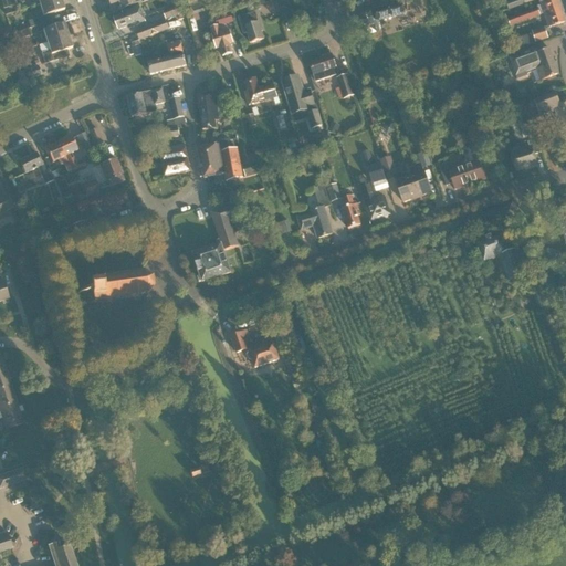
[(31,28),(37,27),(51,21),(49,16),(64,10),(61,0),(53,0),(40,4),(43,17),(29,21),(31,28)]
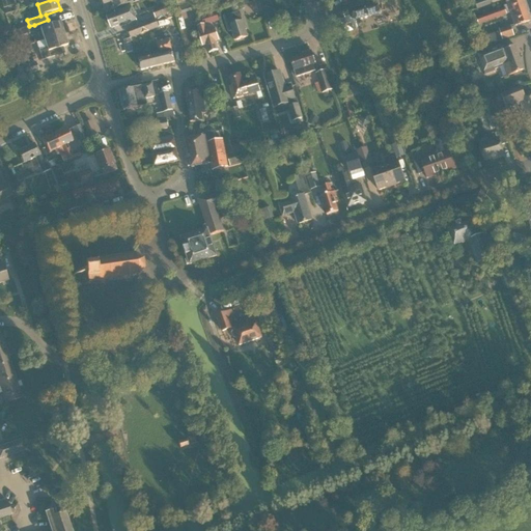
[(479,0),(475,2),(478,9),(494,4),(492,0),(479,0)]
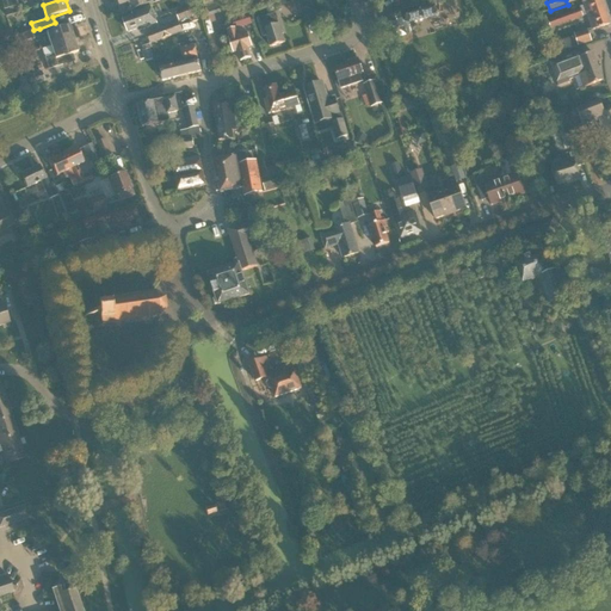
[(588,0),(582,2),(593,30),(610,24),(602,0),(588,0)]
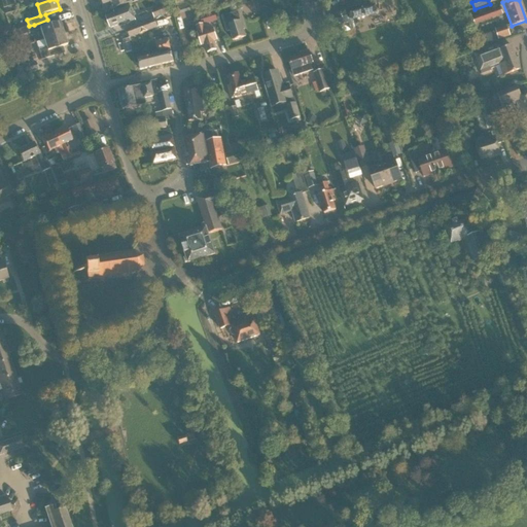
[(377,13),(375,4),(347,10),(335,13),(340,34),(352,31),(356,30),(353,20),(377,13)]
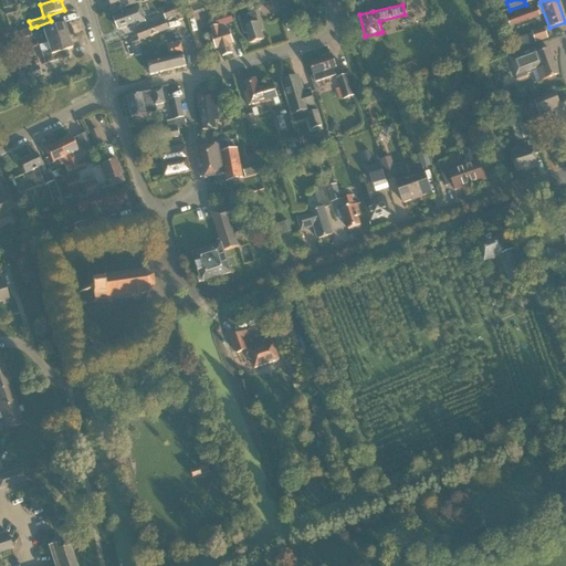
[(130,25),(132,28),(140,25),(140,24),(146,22),(140,6),(123,12),(123,14),(114,18),(118,30),(130,25)]
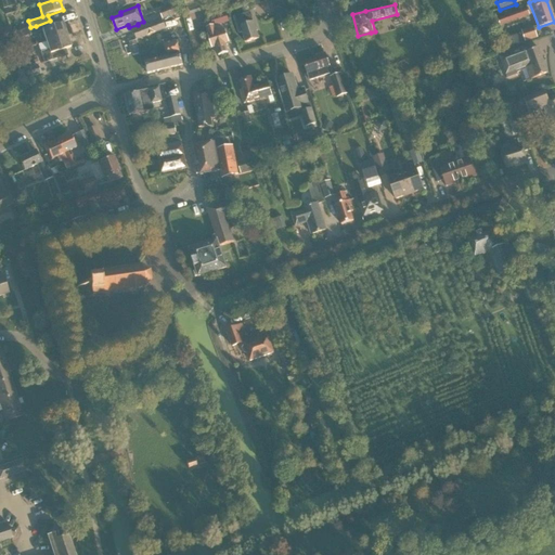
[(178,13),(175,5),(159,11),(163,20),(178,13)]
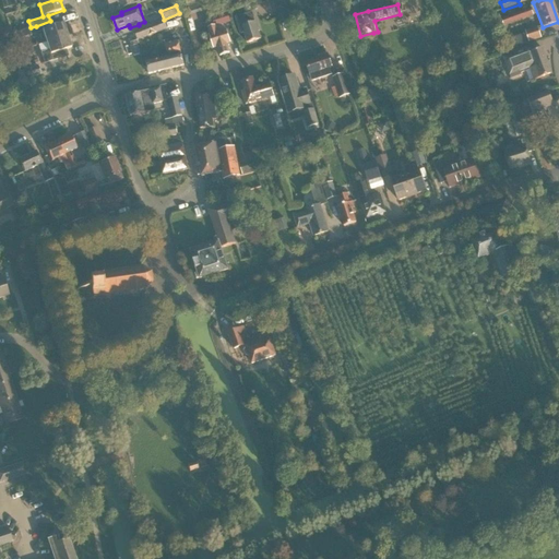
[(289,20),(285,7),(276,10),(281,23),(289,20)]
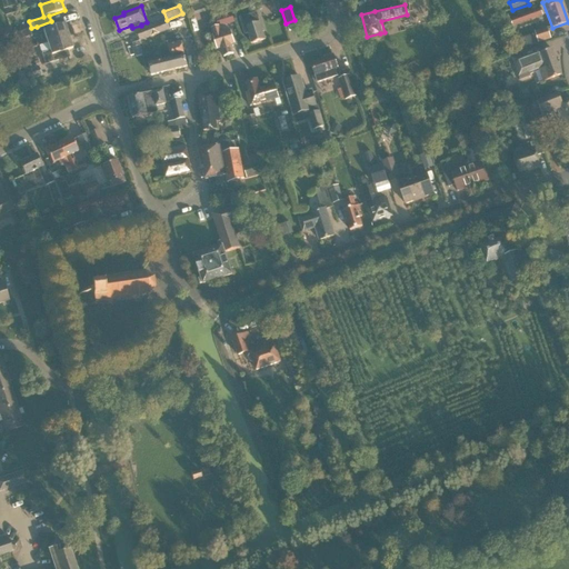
[(543,16),(541,9),(511,20),(513,27),(543,16)]
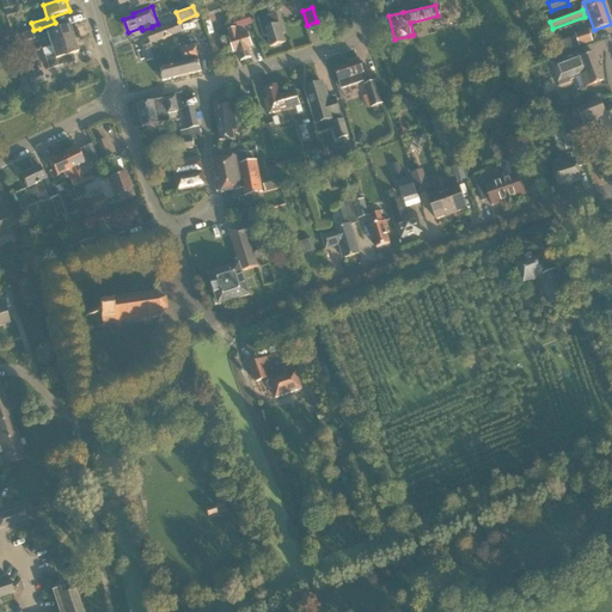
[(280,24),(279,24),(275,14),(258,19),(264,37),(268,36),(271,47),(286,43),(280,24)]
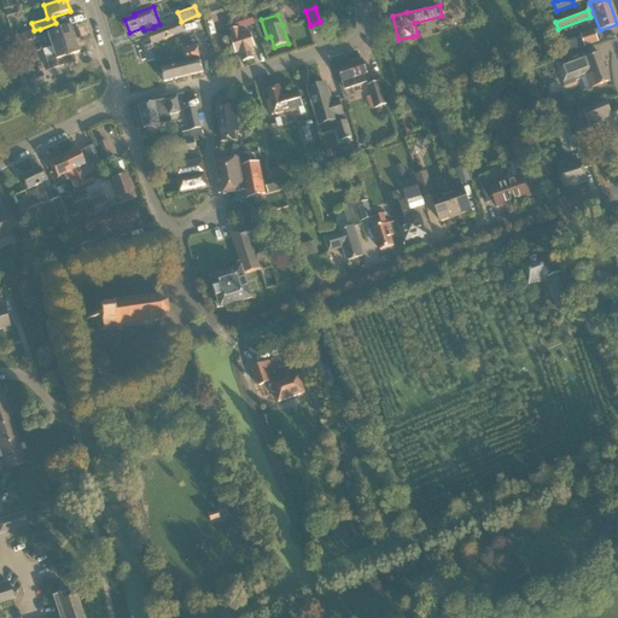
[(248,28),(244,17),(234,21),(237,25),(239,25),(240,30),(248,28)]
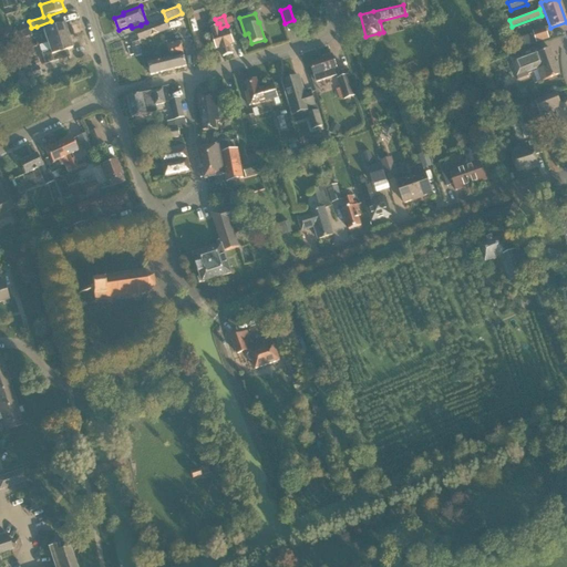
[(61,26),(59,19),(51,21),(37,27),(39,33),(43,31),(48,43),(69,37),(64,24),(61,26)]
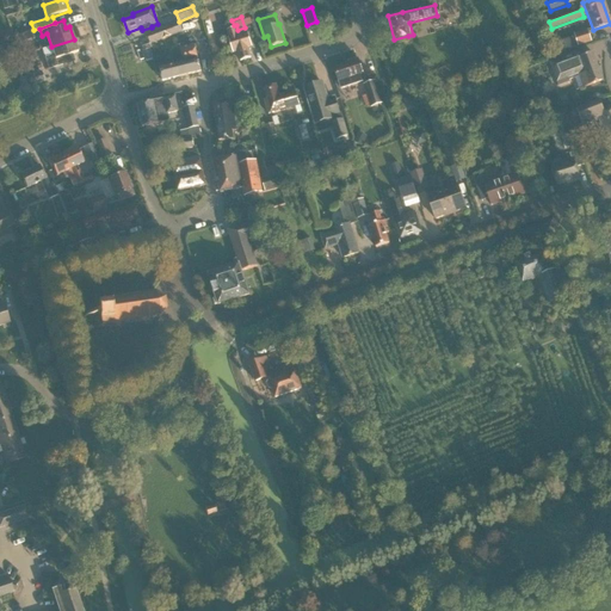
[(172,37),(168,28),(148,35),(150,42),(161,37),(162,39),(172,37)]
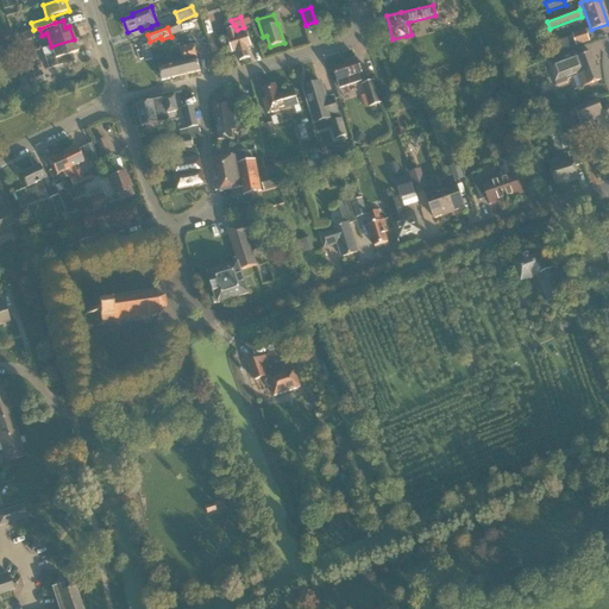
[(248,32),(237,36),(234,27),(227,30),(230,38),(228,38),(233,52),(237,51),(240,61),(250,58),(248,48),(251,46),(248,32)]
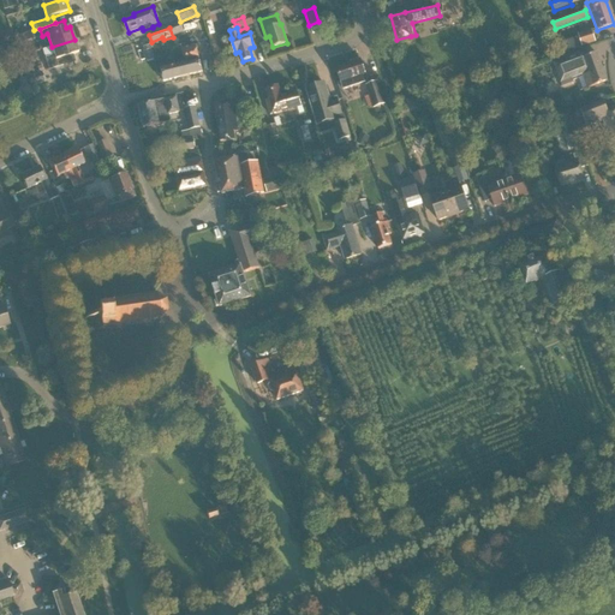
[(596,42),(592,30),(578,34),(579,37),(573,40),(571,43),(573,49),(596,42)]
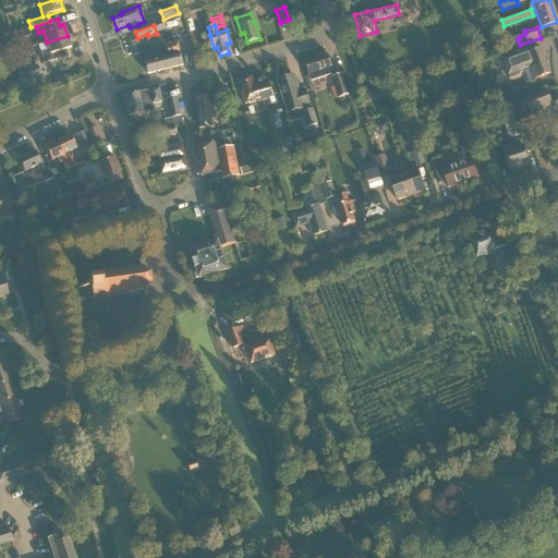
[(45,63),(69,57),(67,49),(71,48),(68,36),(47,43),(49,50),(40,52),(45,63)]
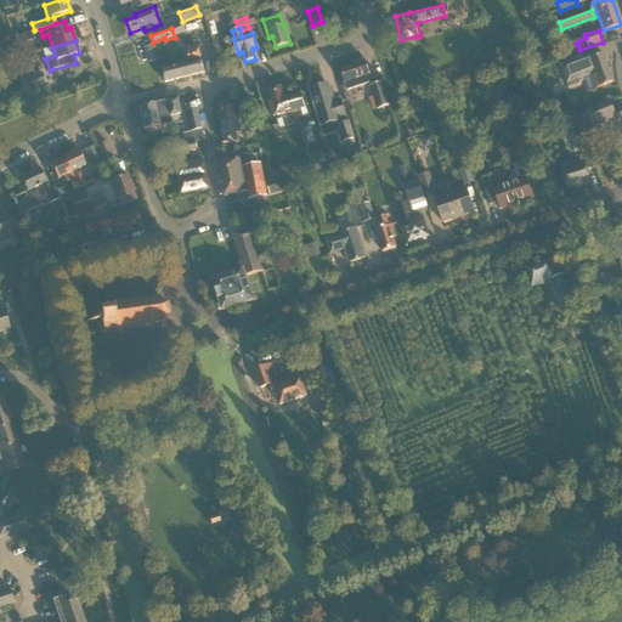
[(205,73),(198,46),(185,49),(187,58),(162,64),(165,83),(205,73)]
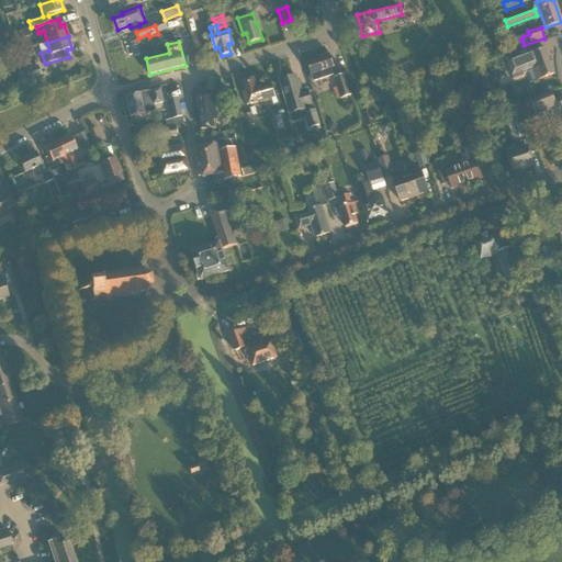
[(546,49),(535,54),(531,46),(506,56),(514,79),(525,75),(524,74),(534,69),(538,80),(554,74),(546,49)]
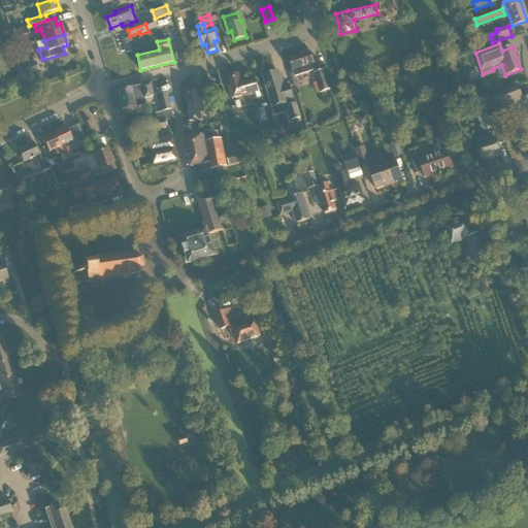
[(300,56),(289,59),(293,70),(295,76),(304,74),(316,70),(309,51),(300,54),(300,56)]
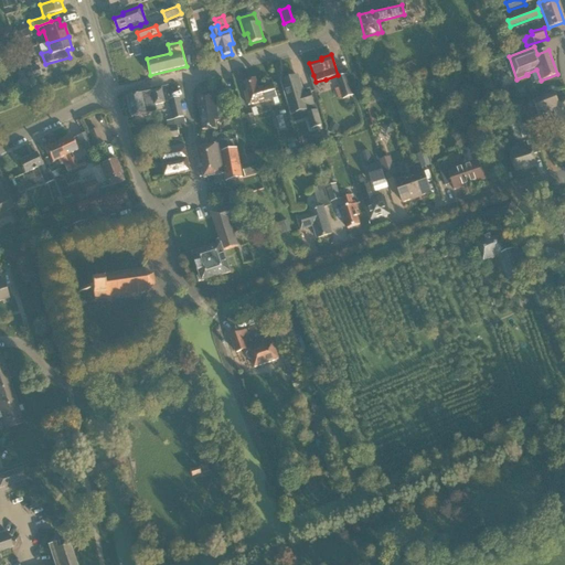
[(41,75),(39,66),(25,71),(28,80),(41,75)]
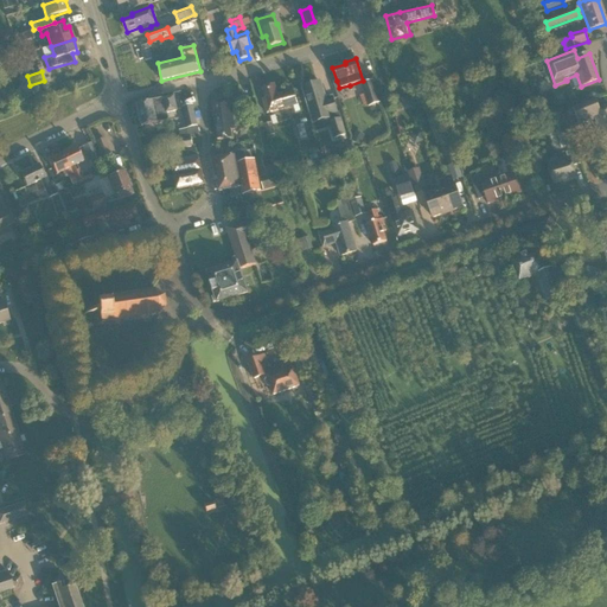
[(368,106),(369,107),(381,102),(374,81),(362,84),(365,96),(360,97),(364,107),(368,106)]
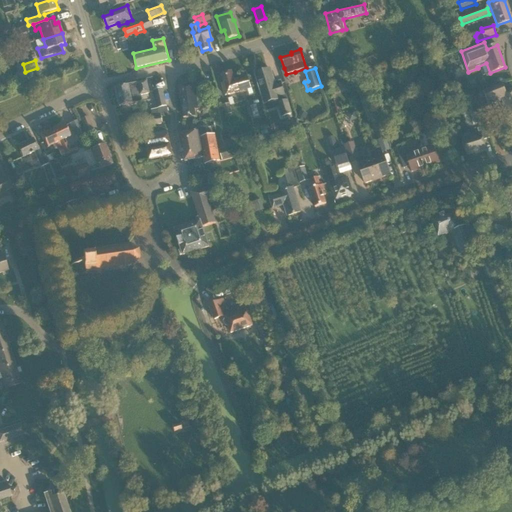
[(270,70),(256,74),(265,103),(270,102),(277,100),(279,107),(282,117),(292,114),(287,95),(284,95),(281,83),(275,85),(270,70)]
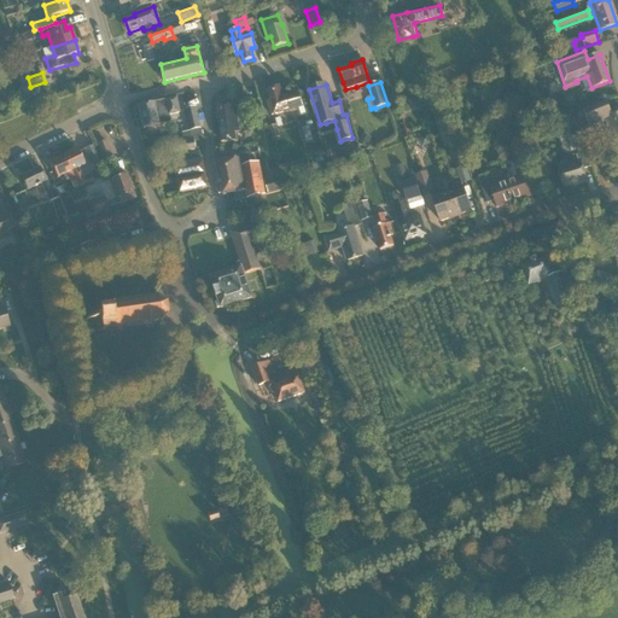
[(299,92),(283,97),(280,87),(267,91),(270,104),(269,105),(272,116),(304,106),(299,92)]
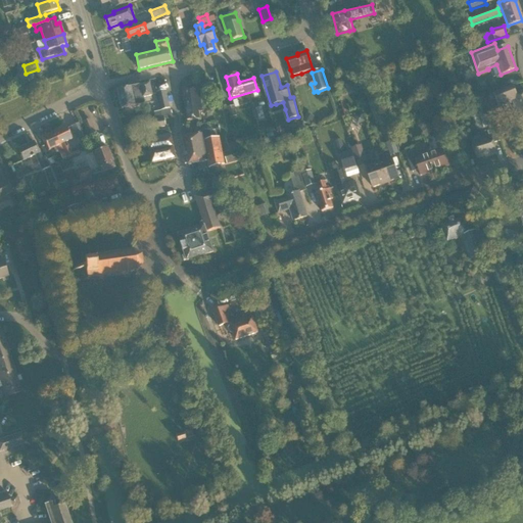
[(119,90),(123,108),(145,103),(144,97),(153,95),(150,83),(141,85),(119,90)]
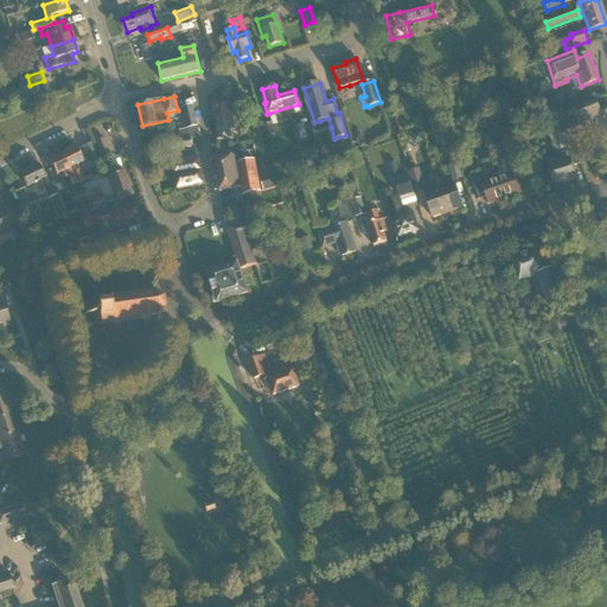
[(401,100),(404,108),(411,106),(408,97),(401,100)]
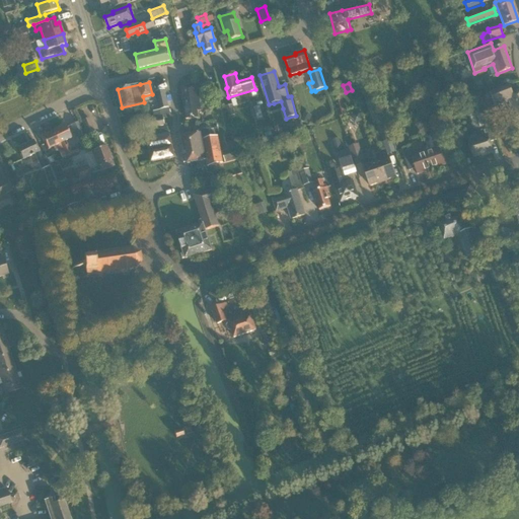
[(455,95),(452,84),(443,87),(446,98),(455,95)]
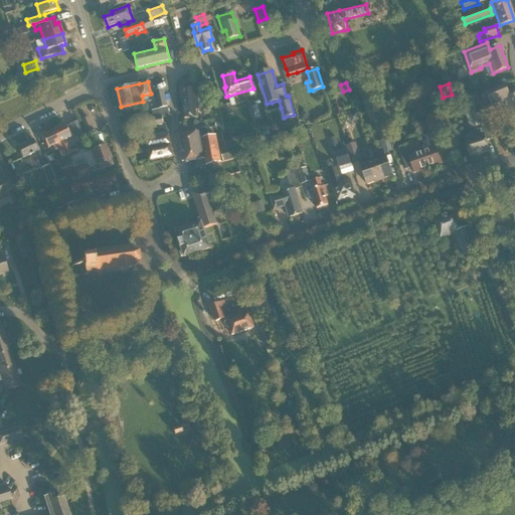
[(199,110),(196,84),(180,87),(181,100),(182,100),(183,108),(184,108),(185,119),(197,118),(196,111),(199,110)]
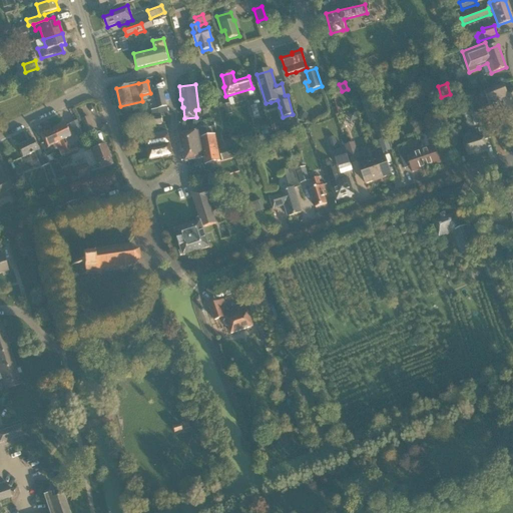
[(512,91),(508,94),(503,84),(484,91),(490,106),(503,100),(506,107),(503,108),(508,117),(512,114),(512,91)]
